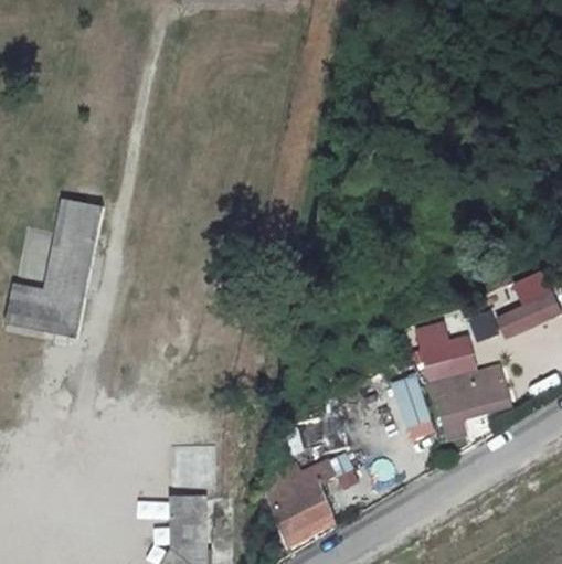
[(9,282),(0,320),(70,336),(98,204),(60,197),(39,289),(9,282)]
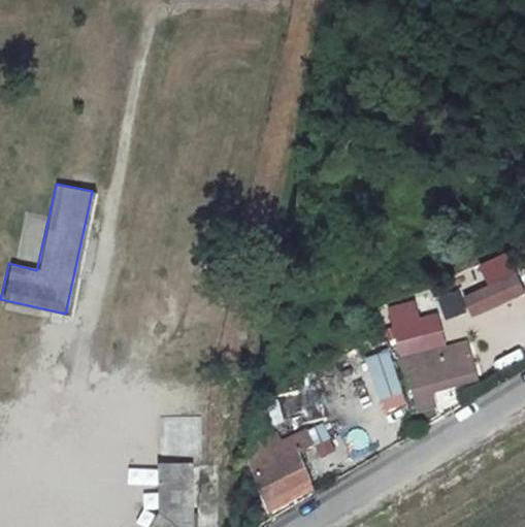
[(471,319),(517,304),(507,273),(461,289),(471,319)]
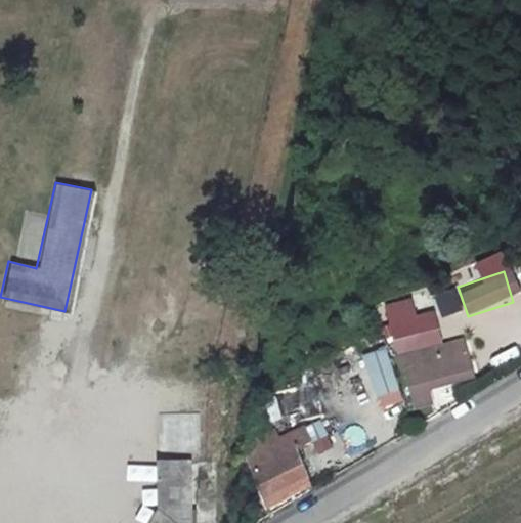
[(452,386),(476,381),(466,339),(441,345),(434,312),(416,317),(411,300),(384,306),(410,412),(457,401),(452,386)]
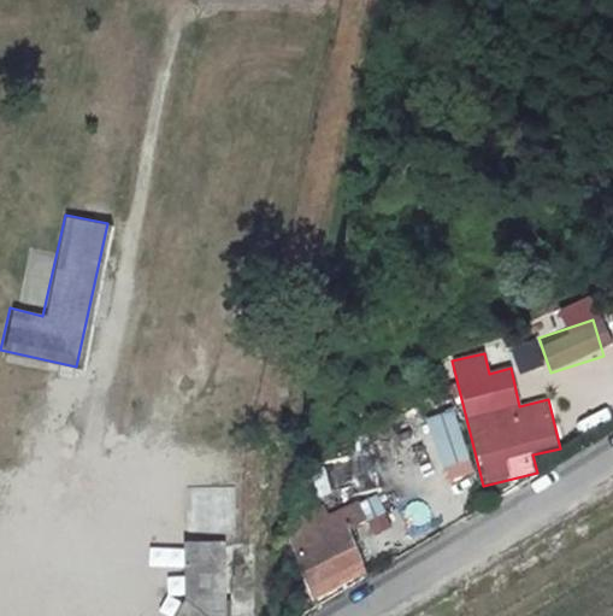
[(478,493),(452,411),(428,418),(454,500),(478,493)]
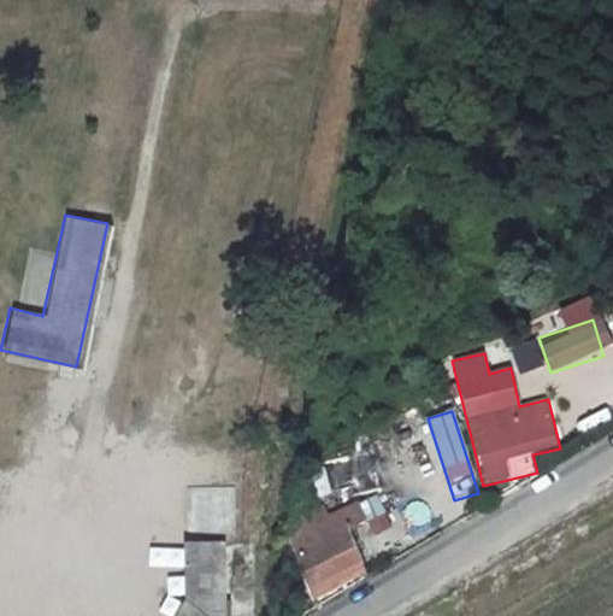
[(286,543),(295,558),(314,591),(367,559),(340,512),(318,524),(316,518),(305,524),(308,531),(286,543)]
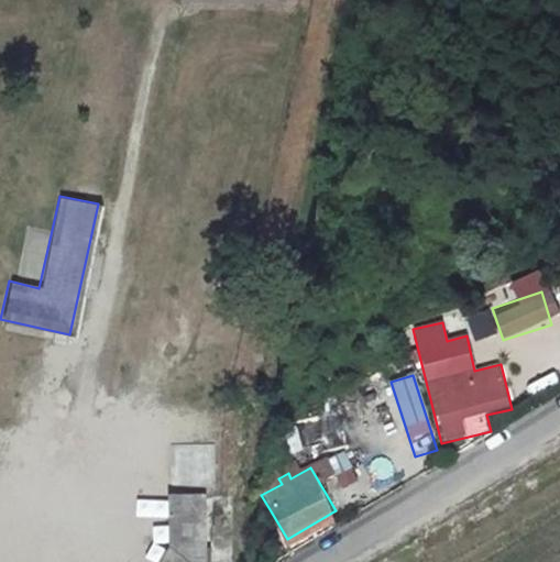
[(211,561),(217,485),(178,483),(172,546),(160,561),(211,561)]
